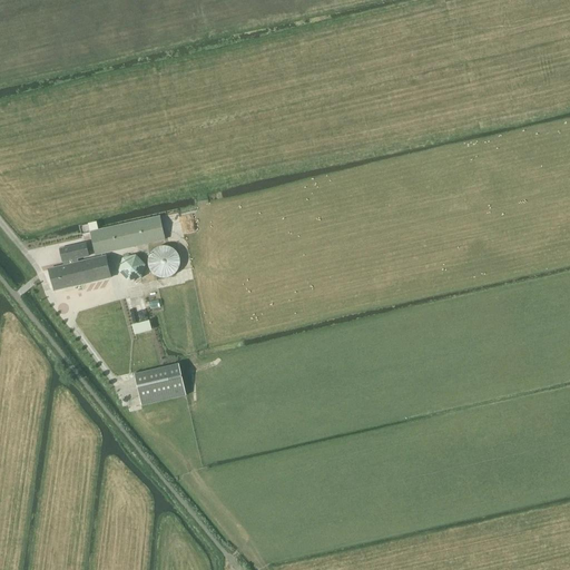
[(96,256),(165,241),(160,217),(90,233),(96,256)]
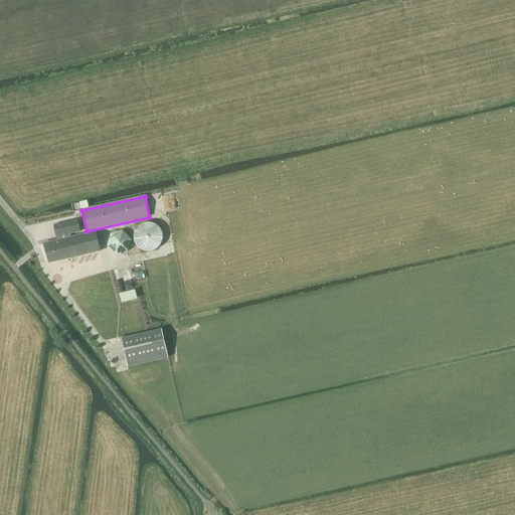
[(79,220),(54,226),(57,237),(58,237),(59,240),(44,244),(48,263),(100,250),(96,232),(71,238),(70,234),(81,232),(79,220)]
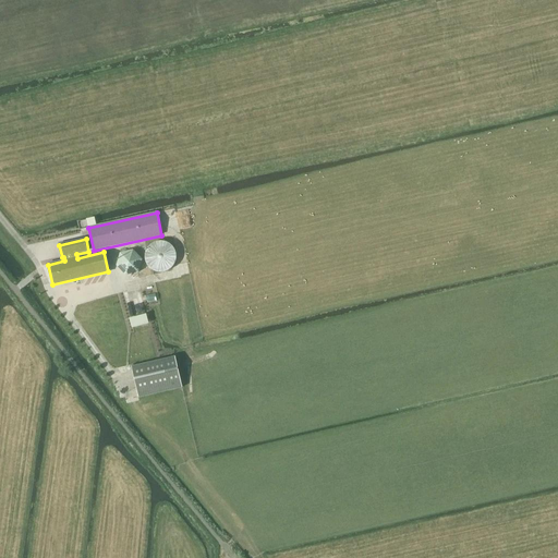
[(177,261),(177,259),(176,255),(172,251),(171,250),(169,247),(166,246),(164,246),(160,246),(158,247),(156,249),(153,250),(152,252),(150,254),(149,257),(149,259),(149,264),(150,267),(153,269),(154,270),(157,273),(159,274),(161,274),(165,274),(167,273),(170,271),(172,269),(174,267),(176,265),(177,261)]
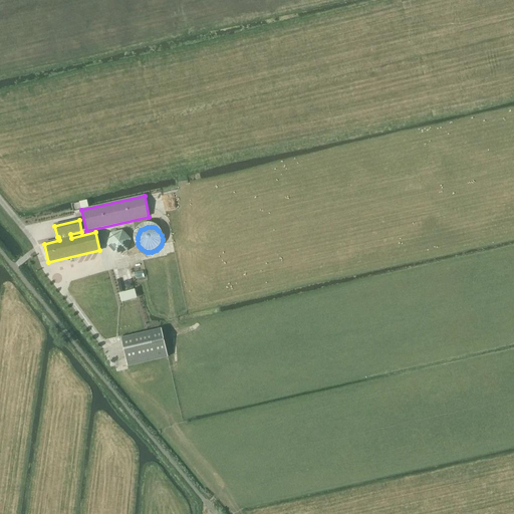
[(110,232),(107,245),(115,253),(127,251),(132,239),(122,230),(110,232)]
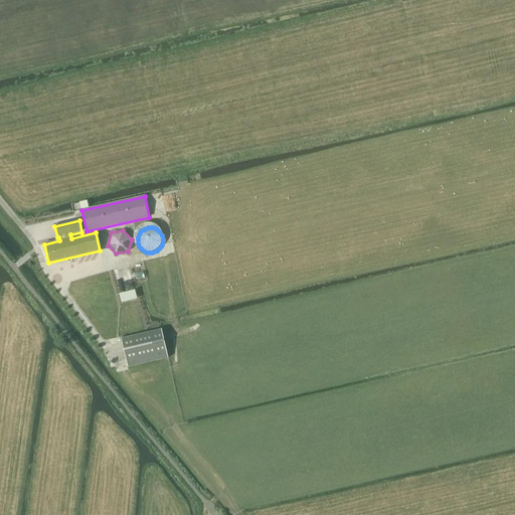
[(122,303),(136,300),(135,293),(121,297),(122,303)]
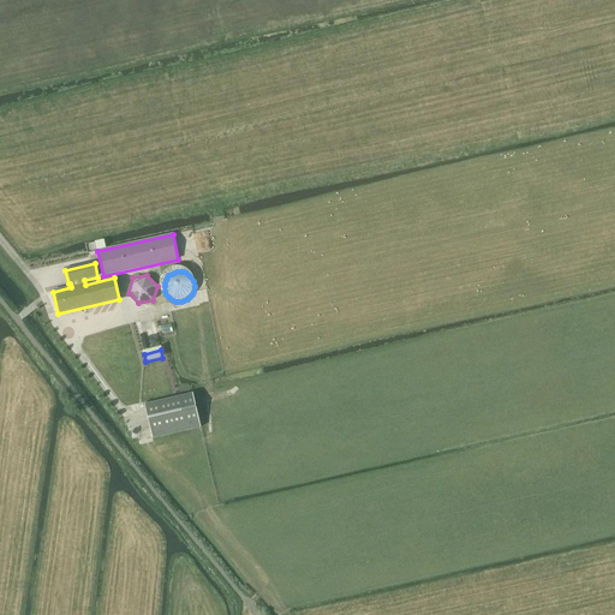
[(193,393),(145,404),(154,437),(201,427),(193,393)]
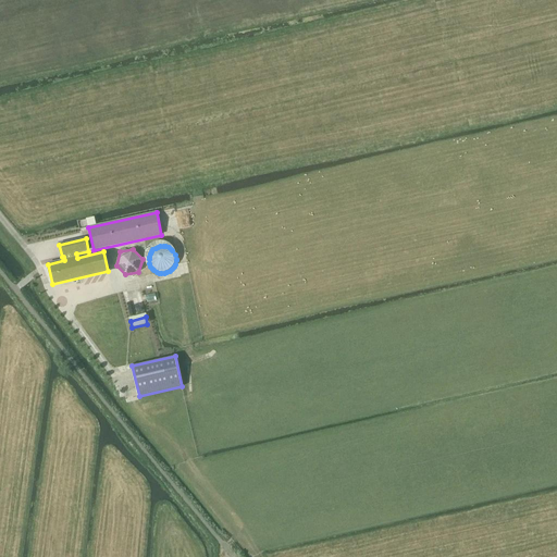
All buildings are outlined.
